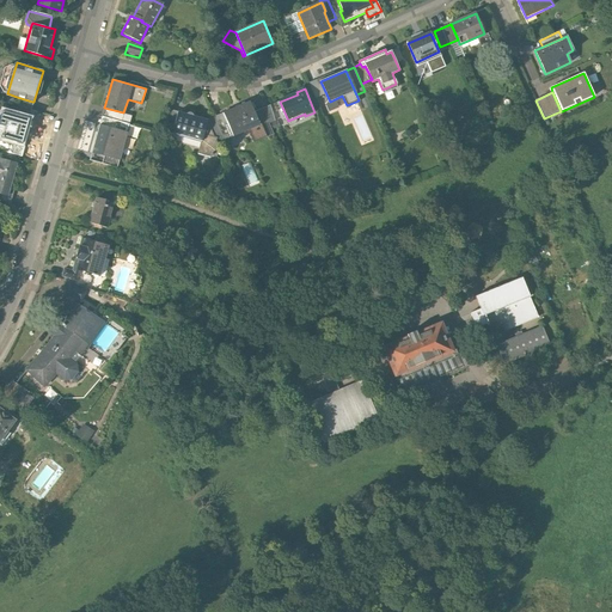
[(30,110),(32,102),(17,97),(14,105),(23,108),(30,110)]
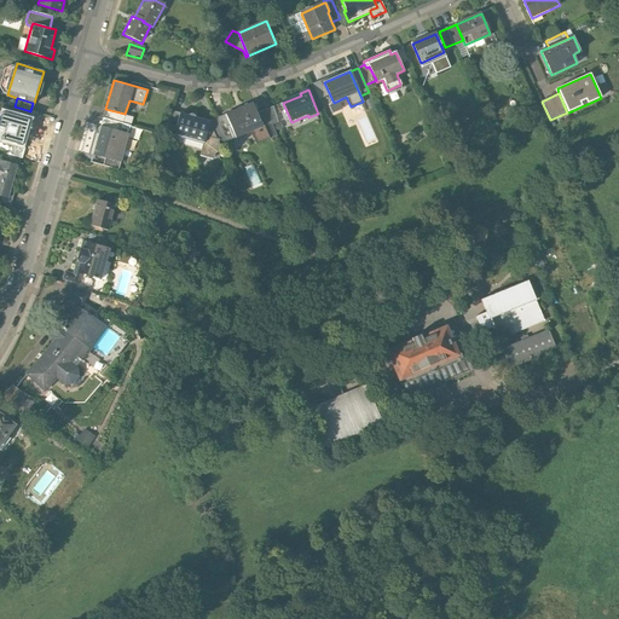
[(252,104),(226,115),(236,138),(261,126),(256,114),(252,104)]
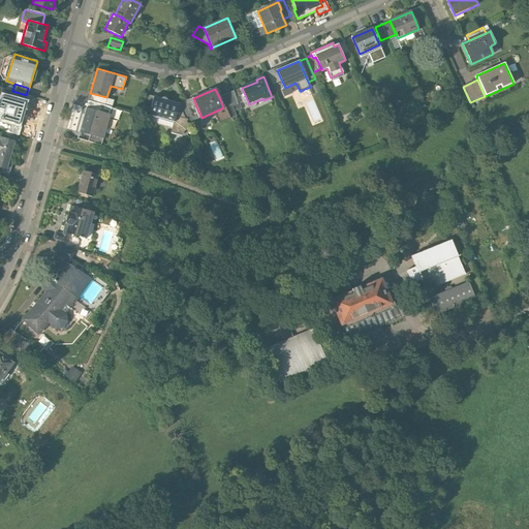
[(234,91),(219,97),(223,107),(225,107),(226,110),(239,103),(234,91)]
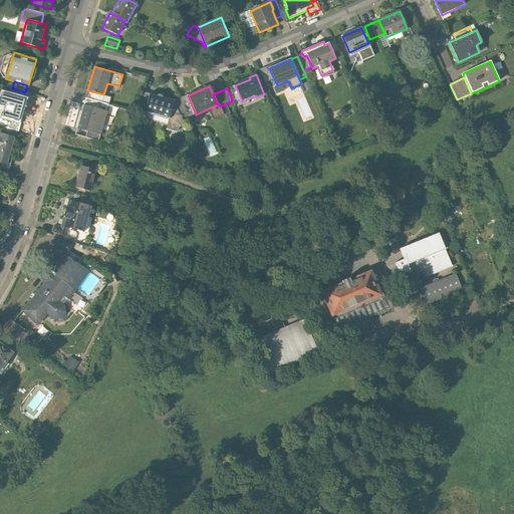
[(19,90),(17,97),(24,100),(29,101),(31,94),(25,92),(19,90)]
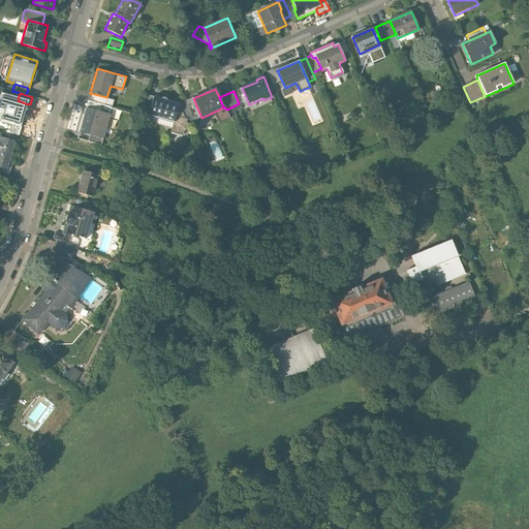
[(114,99),(106,97),(90,93),(88,99),(112,106),(114,99)]
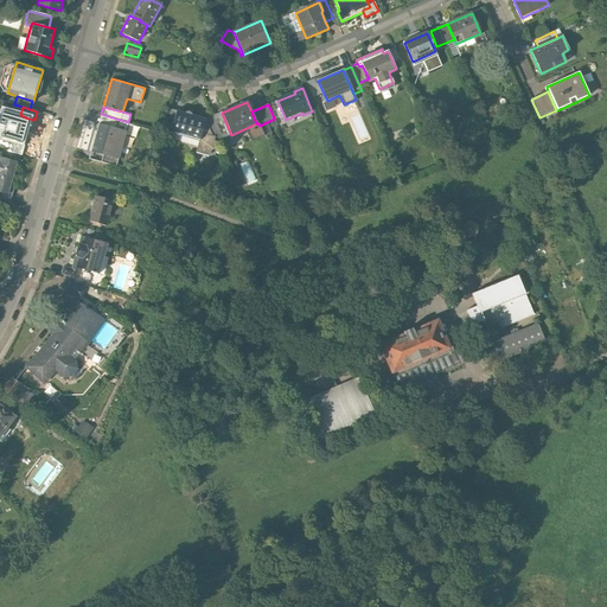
[(164,125),(172,127),(177,112),(168,109),(164,125)]
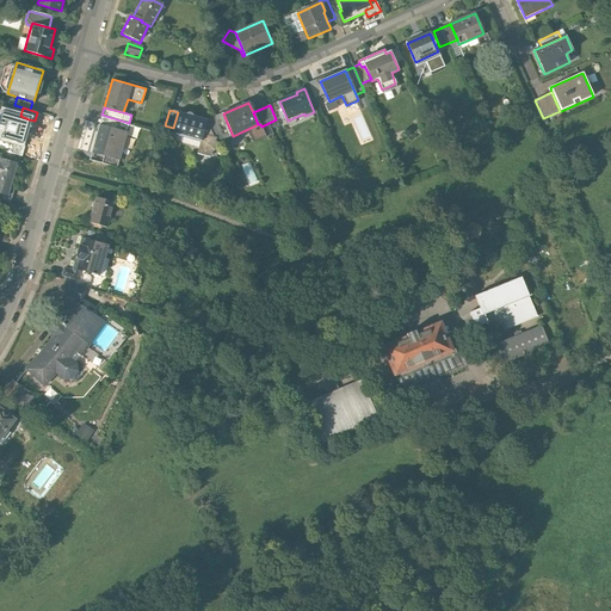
[(20,116),(7,112),(0,137),(22,143),(29,119),(20,116)]
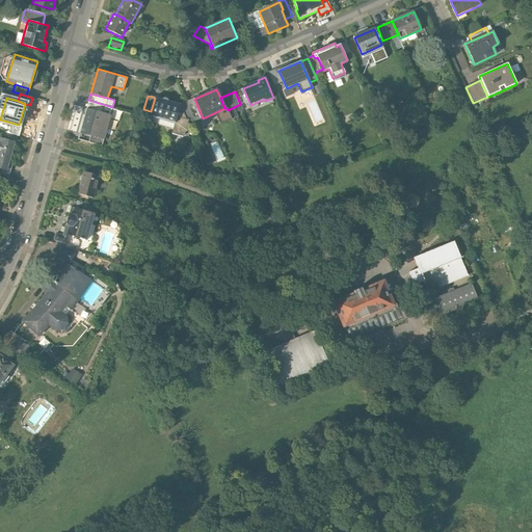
[(180,105),(155,98),(151,111),(150,115),(175,123),(176,117),(180,105)]
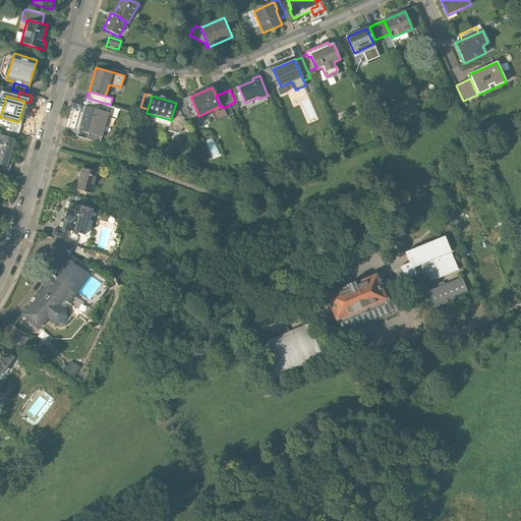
[(192,118),(198,116),(190,97),(184,100),(192,118)]
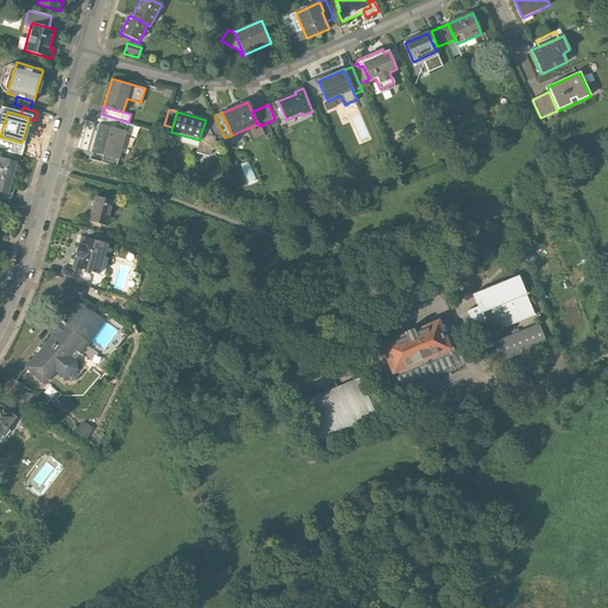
[(126,131),(128,122),(101,114),(99,124),(100,124),(126,131)]
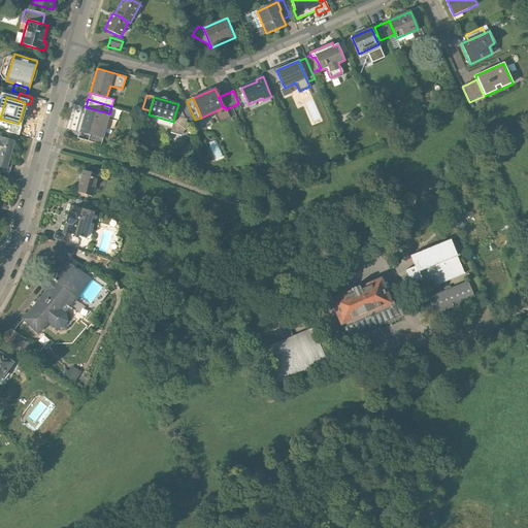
[(109,113),(87,107),(79,131),(90,134),(103,137),(109,113)]
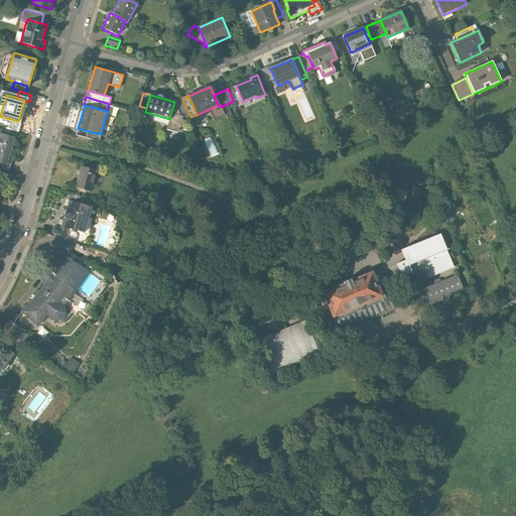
[(183,117),(170,114),(169,119),(170,119),(167,130),(179,133),(183,117)]
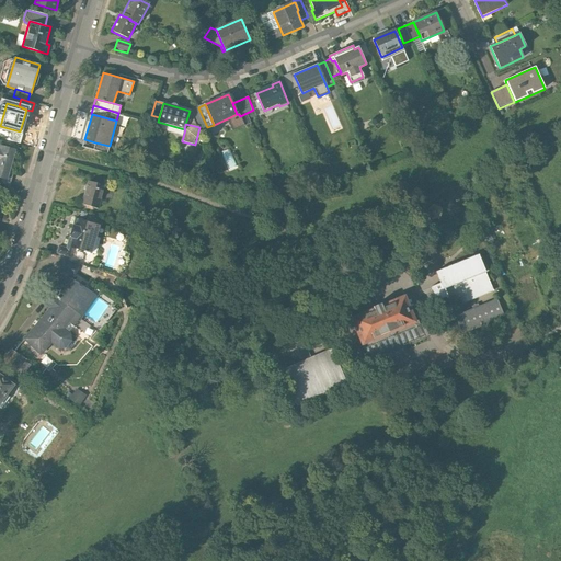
[(107,152),(110,146),(95,142),(93,149),(107,152)]
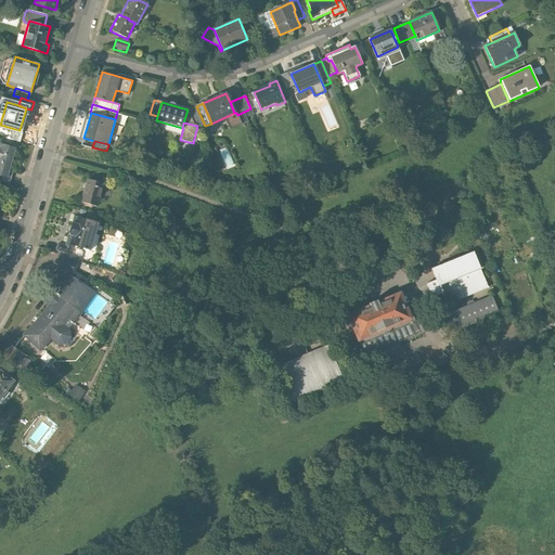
[(0,176),(1,176),(0,179),(10,182),(13,170),(10,169),(15,149),(1,144),(0,146),(0,176)]
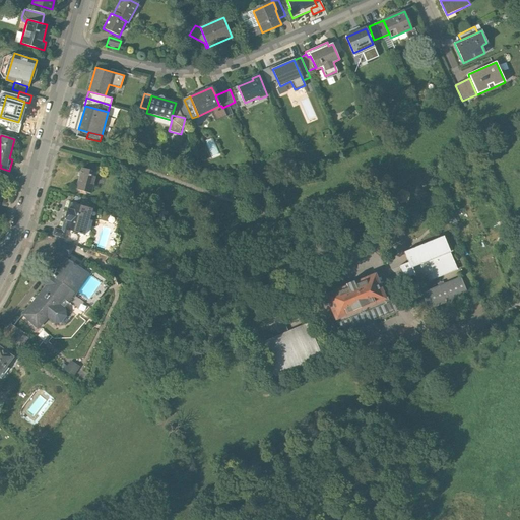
[(213,137),(206,139),(211,157),(218,155),(213,137)]
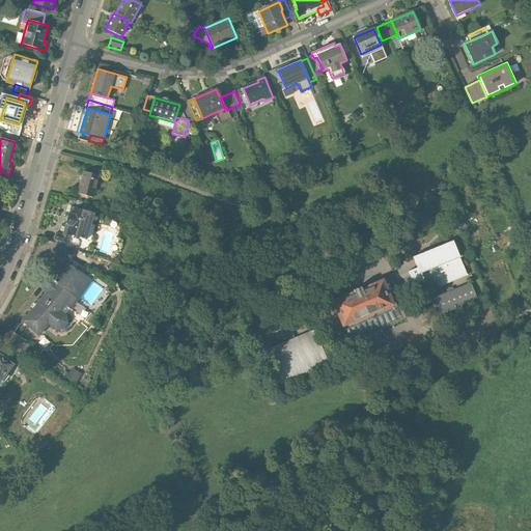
[(110,172),(77,164),(70,190),(103,199),(110,172)]
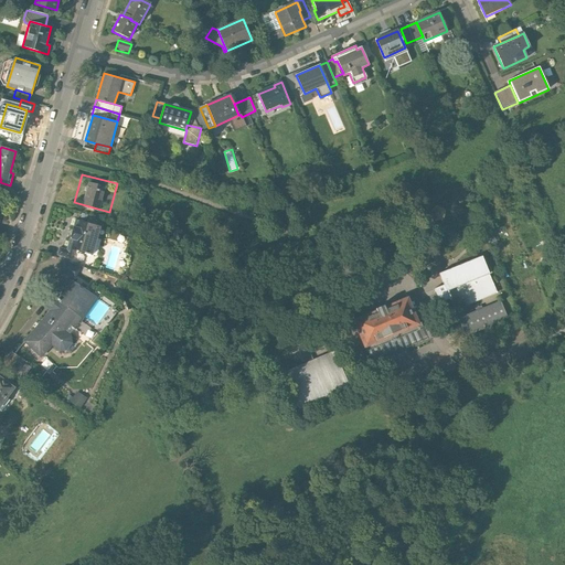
[(100,227),(76,221),(67,249),(73,251),(93,256),(100,227)]
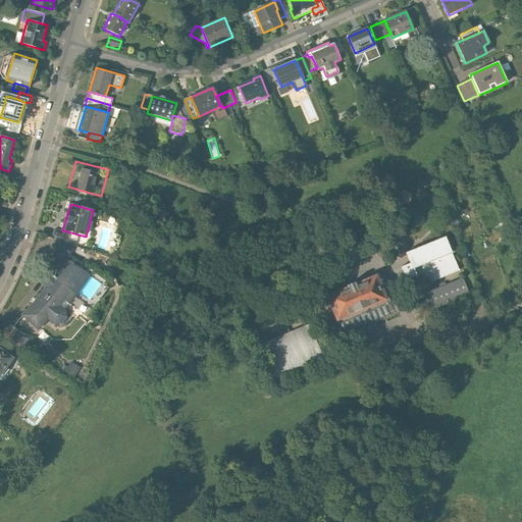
[(65,241),(67,231),(62,230),(62,231),(55,229),(53,237),(65,241)]
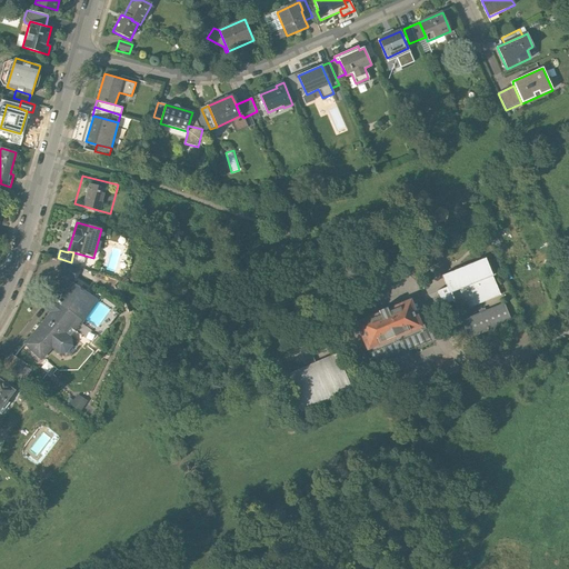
[(483,259),(442,276),(457,311),(498,295),(483,259)]
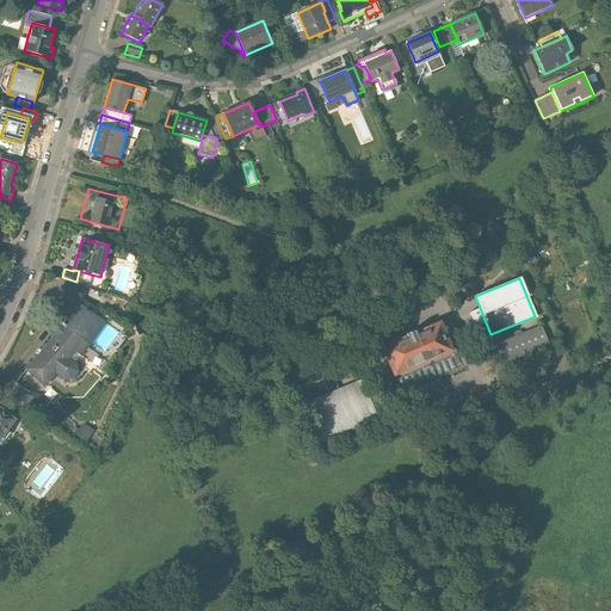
[(86,288),(68,282),(63,296),(81,302),(86,288)]
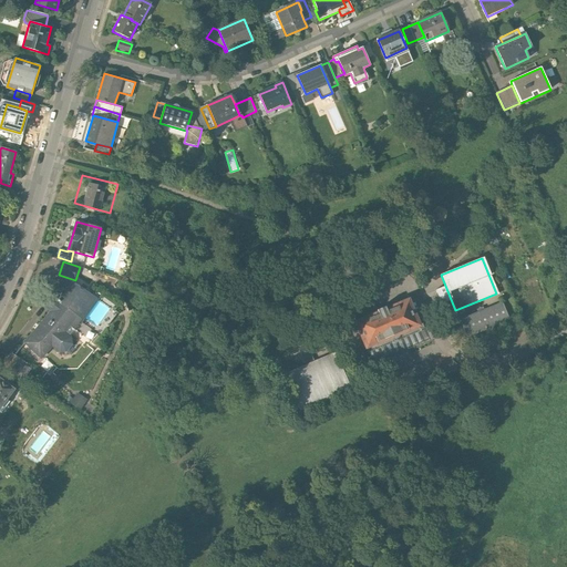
[(99,296),(70,280),(43,321),(23,342),(41,359),(52,347),(60,352),(65,352),(72,344),(71,339),(69,337),(99,296)]
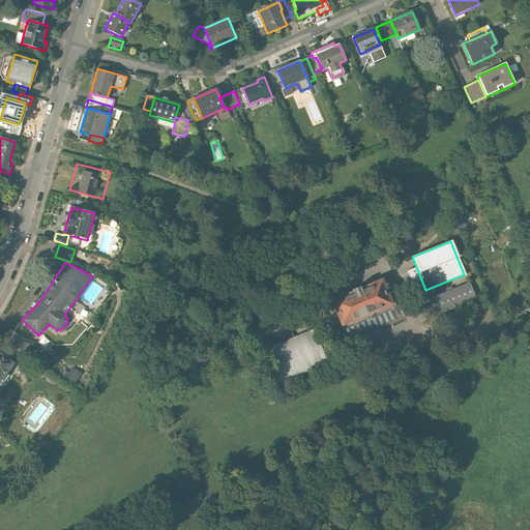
[(392,306),(382,281),(330,301),(341,327),(392,306)]
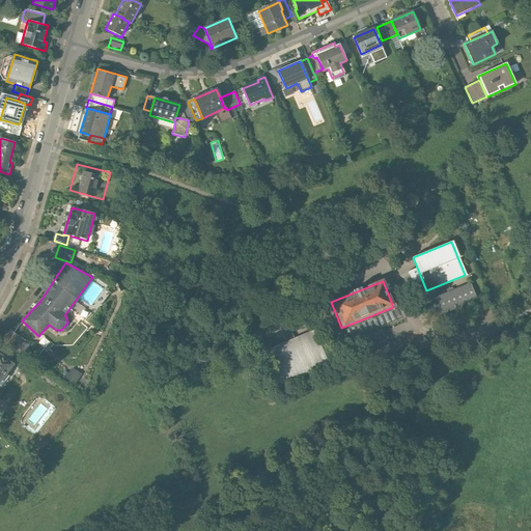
[(476,300),(469,283),(430,300),(437,315),(476,300)]
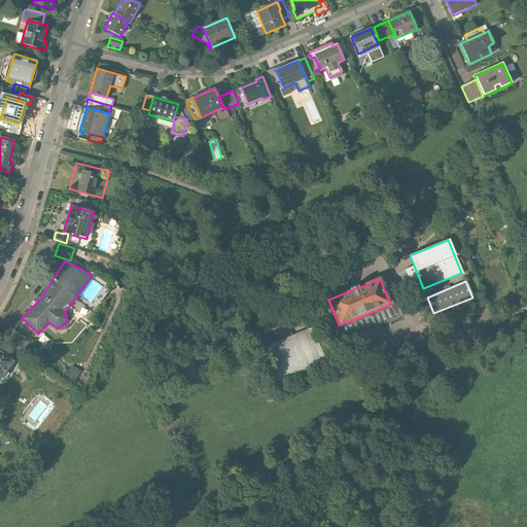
[(267,346),(280,381),(325,363),(312,328),(267,346)]
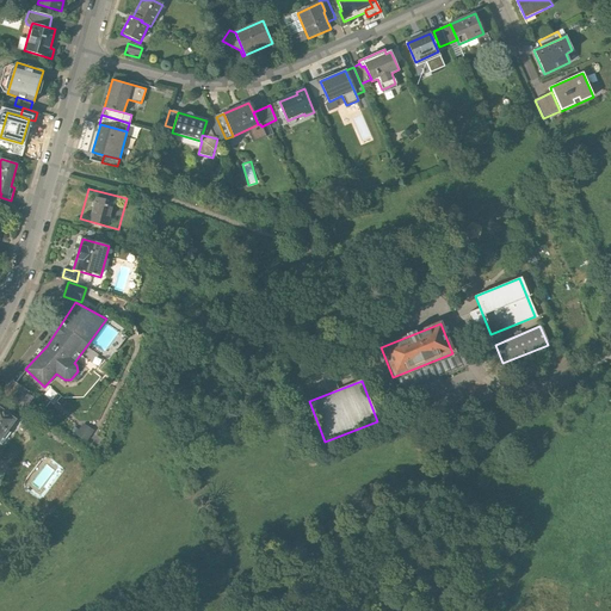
[(30,393),(12,382),(2,393),(23,406),(30,393)]
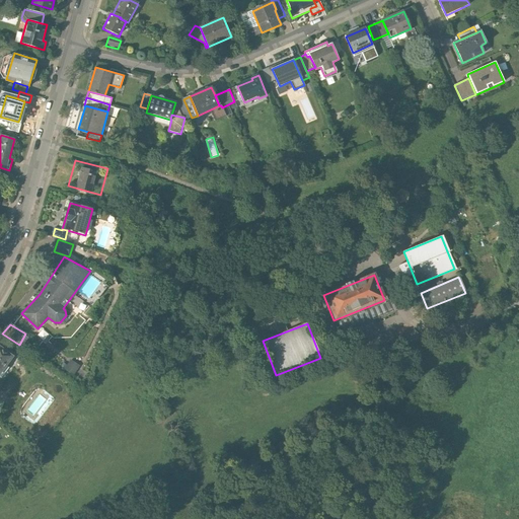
[(0,373),(12,358),(0,348),(0,373)]
